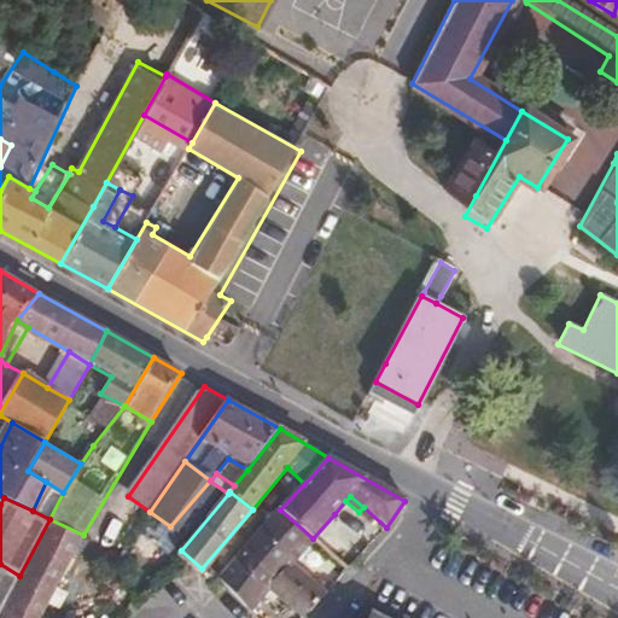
[(313,538),(280,509),(268,523),(257,535),(290,565),(313,538)]
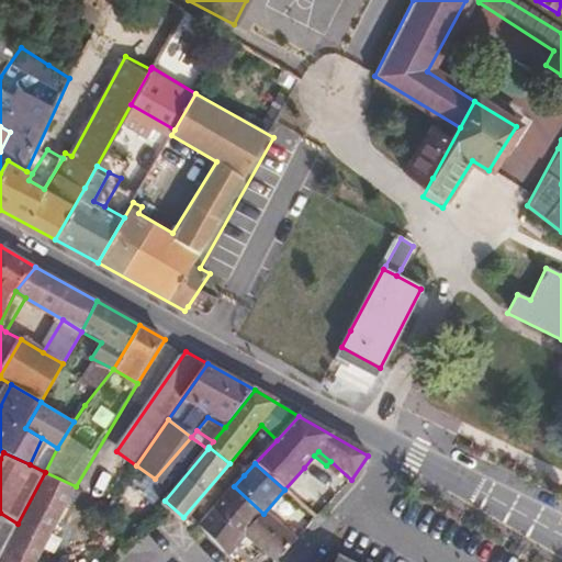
[(335,497),(304,468),(284,490),(316,517),(335,497)]
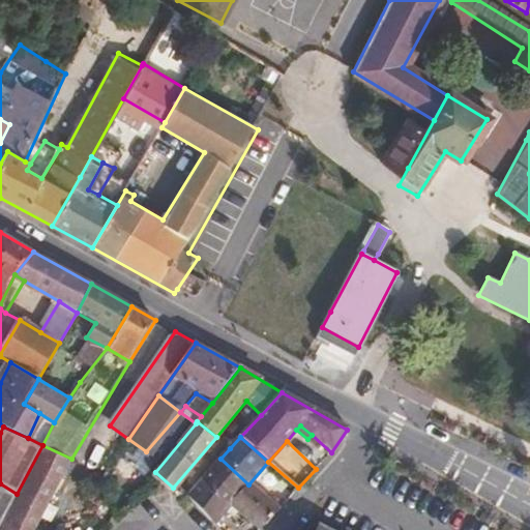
[(17,494),(0,526),(0,529),(35,529),(71,459),(42,445),(17,494)]
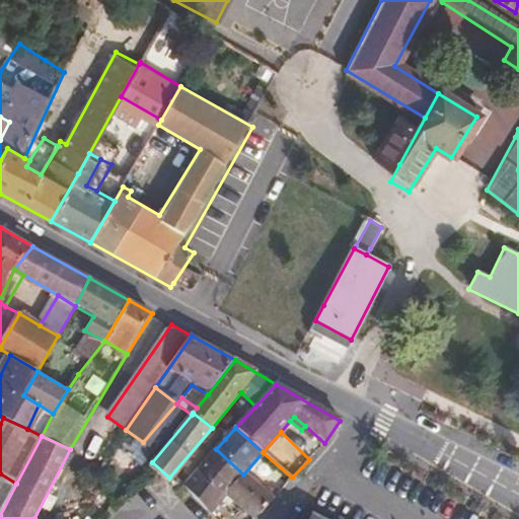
[(243,474),(216,449),(183,484),(209,512),(227,493),(250,518),(252,518),(271,500),(243,474)]
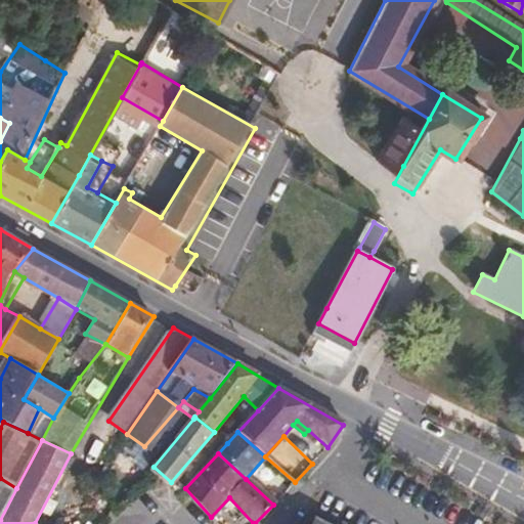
[(101,469),(105,464),(98,459),(87,466),(79,479),(89,486),(93,481),(101,469)]
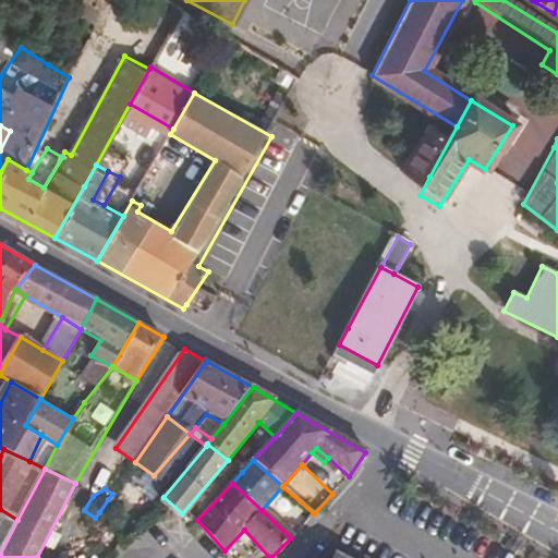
[(116,496),(112,494),(108,499),(99,512),(95,518),(105,526),(116,509),(116,496)]
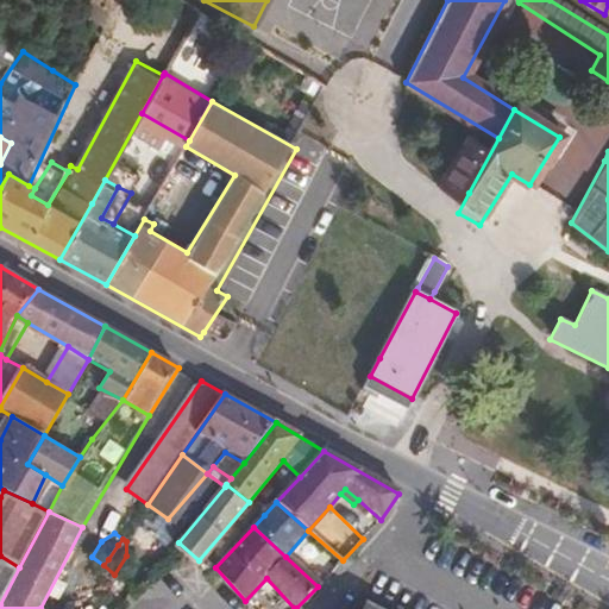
[(180,582),(199,560),(179,542),(175,540),(155,562),(180,582)]
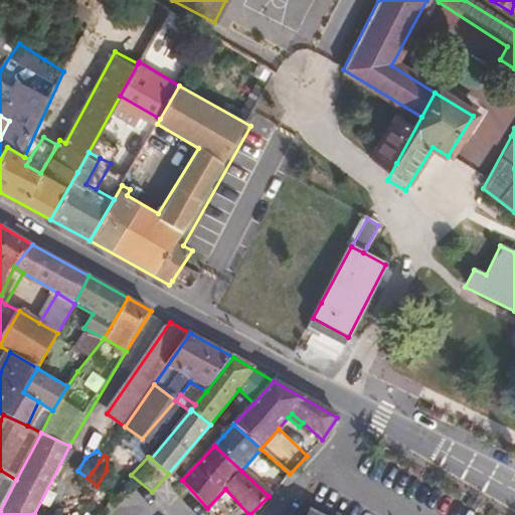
[(0,511),(16,480),(0,470),(0,511)]
